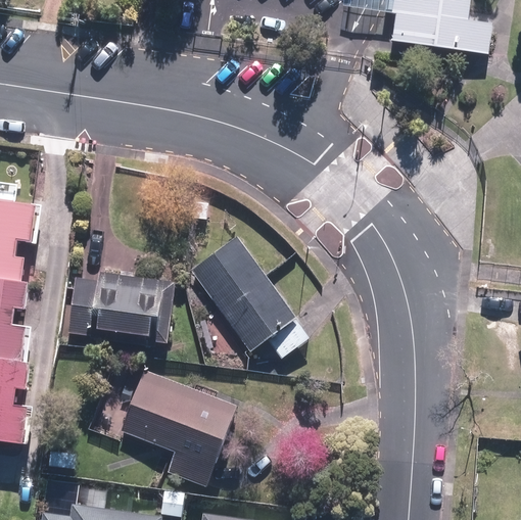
[(391,0),(390,12),(391,12),(393,13),(389,39),(486,54),(491,22),(466,19),(469,0),(391,0)]
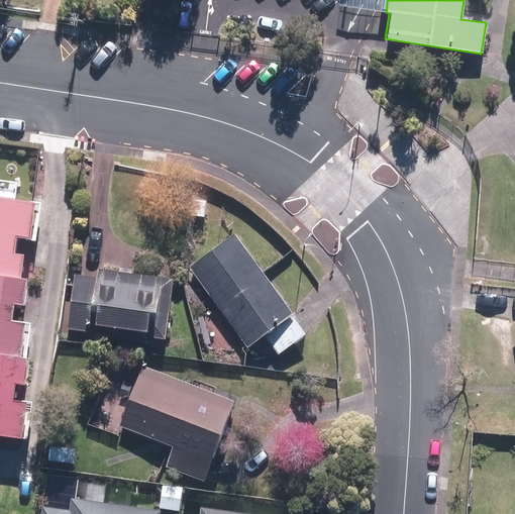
[(204,196),(192,196),(192,214),(205,213),(204,196)]
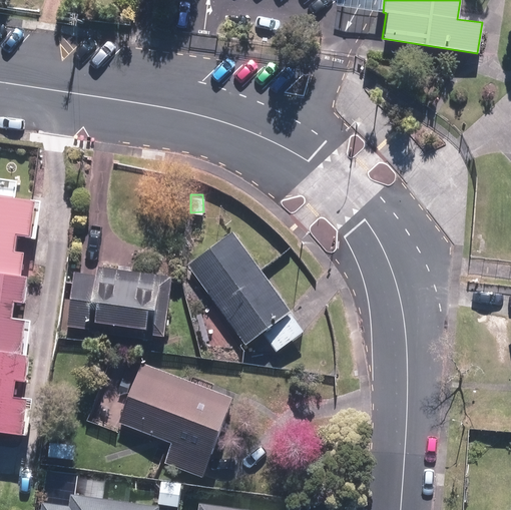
[(0,274),(21,277),(24,253),(15,252),(17,235),(32,237),(36,202),(0,196),(0,274)]
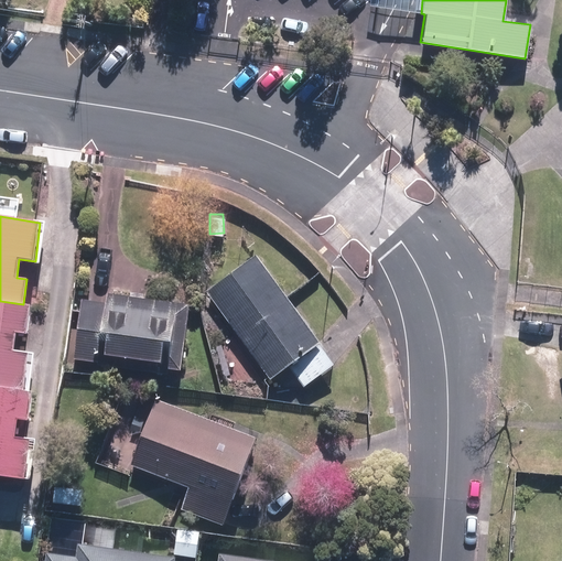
[(289,365),(303,385),(334,364),(255,254),(205,289),(269,378),(289,365)]
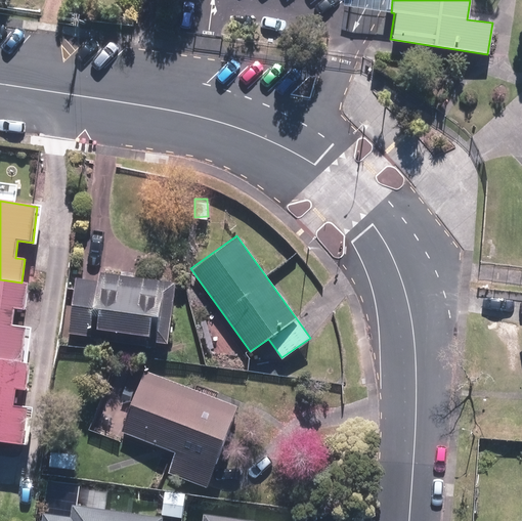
[(89,339),(157,347),(157,342),(167,343),(175,284),(98,272),(98,280),(75,277),(68,332),(89,335),(89,339)]
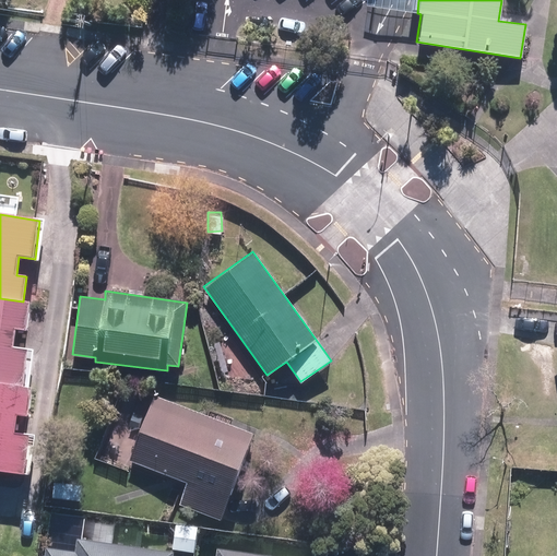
[(30,303),(23,302),(0,298),(0,385),(23,389),(27,349),(13,347),(15,328),(25,329),(30,303)]
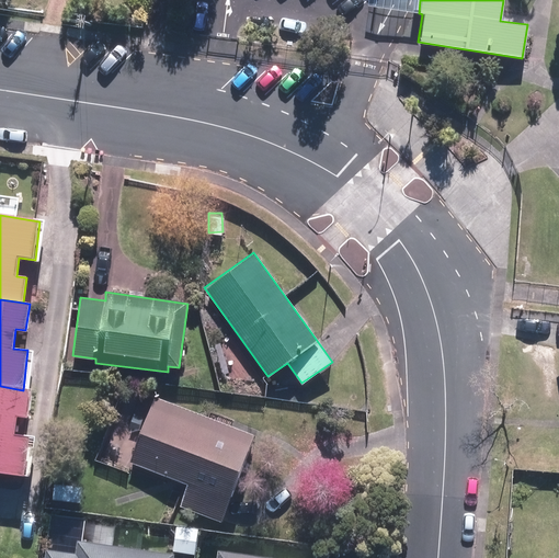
[(31,391),(23,390),(0,386),(0,471),(25,476),(31,436),(16,435),(19,416),(27,417),(31,391)]
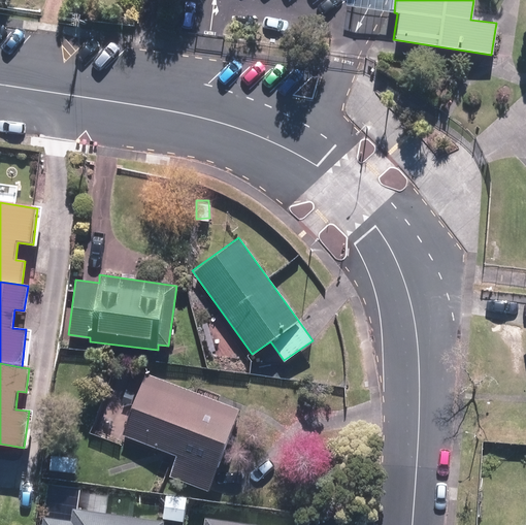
[(168,474),(208,490),(240,409),(146,372),(122,433),(176,455),(168,474)]
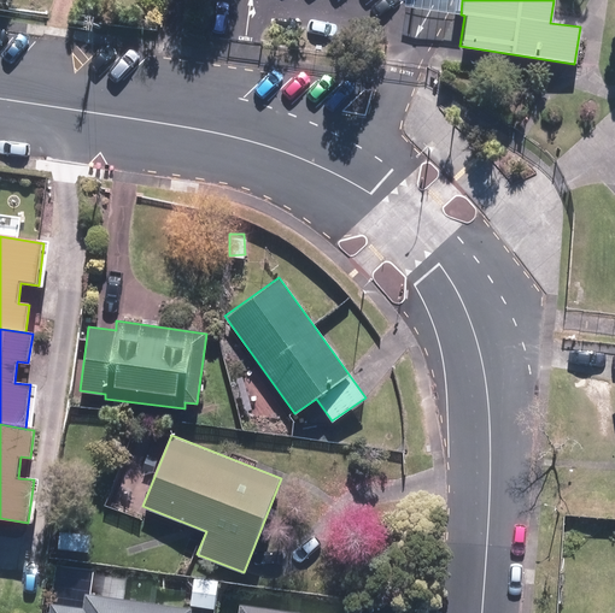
[(57,547),(86,548),(87,530),(58,529),(57,547)]
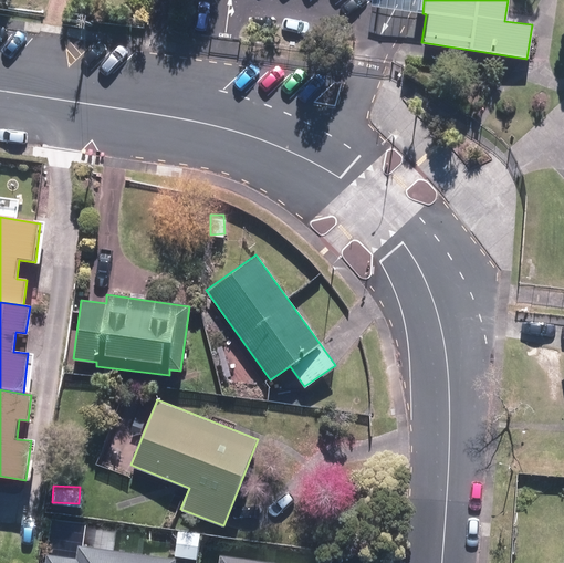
[(174,554),(197,556),(200,531),(177,528),(174,554)]
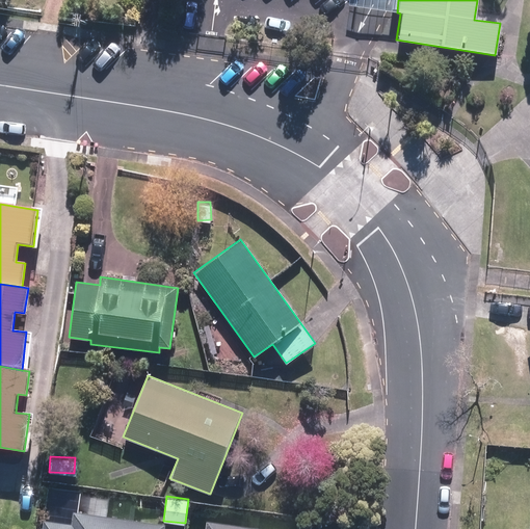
[(166,528),(167,523),(77,511),(75,523),(44,519),(42,528),(166,528)]
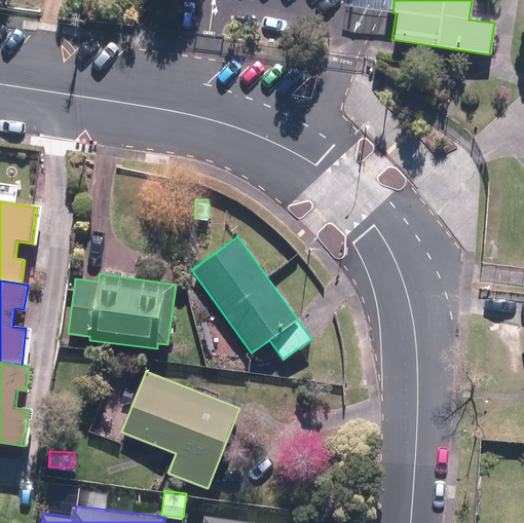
[(267,522),(207,514),(206,522),(267,522)]
